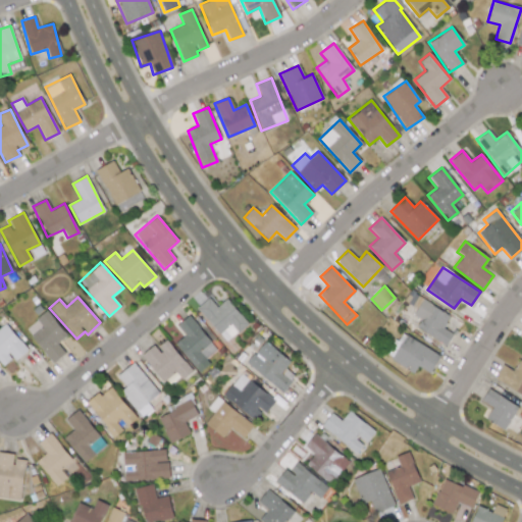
[(216,307),(209,298),(197,306),(223,342),(247,324),(227,299),(216,307)]
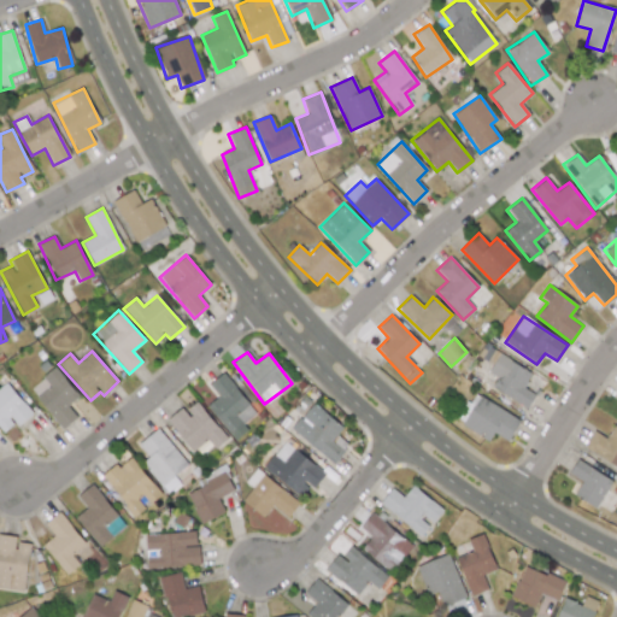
[(535,394),(523,387),(530,375),(498,356),(488,372),(497,377),(491,387),(528,409),(535,394)]
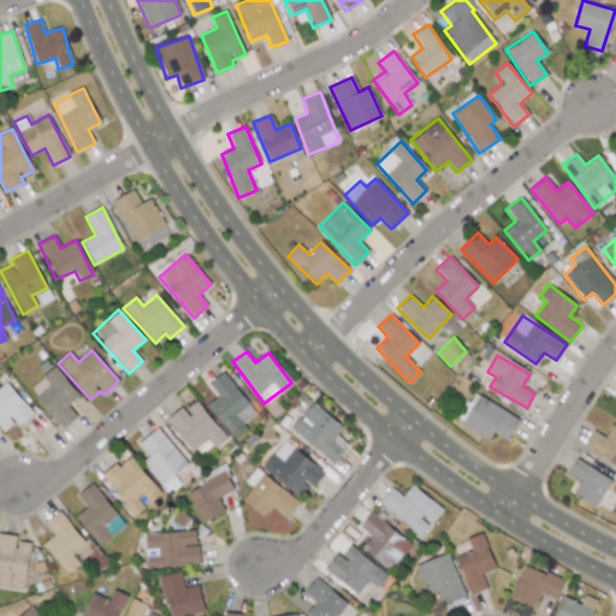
[(78,396),(55,366),(42,375),(49,386),(36,397),(61,428),(76,416),(67,404),(78,396)]
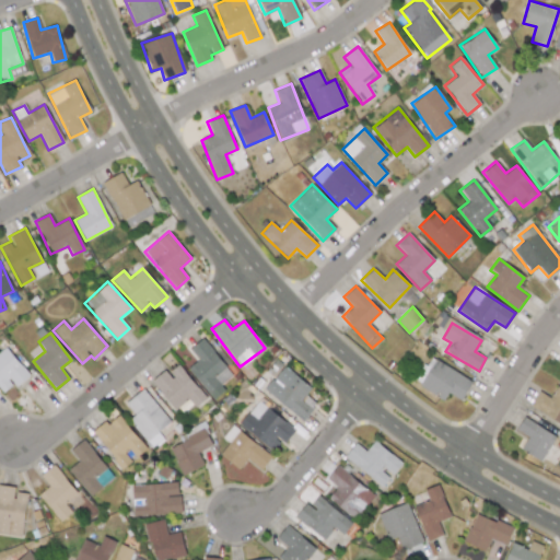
[(213,399),(224,389),(220,384),(232,375),(202,338),(189,349),(198,360),(187,368),(213,399)]
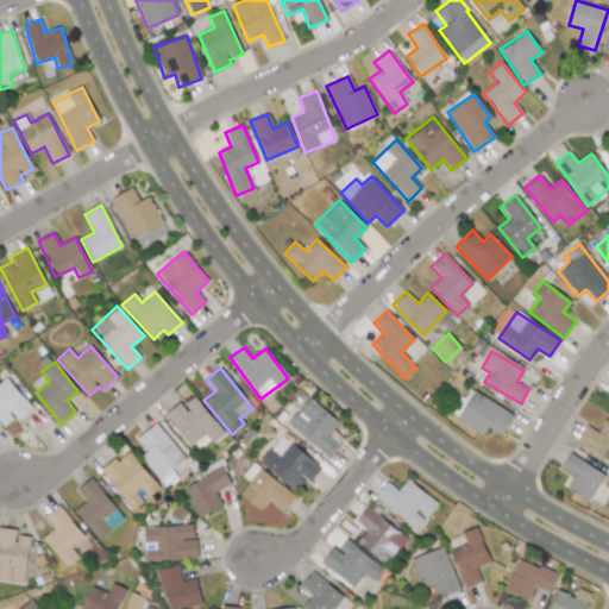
[(0,424),(2,427),(14,418),(17,420),(31,409),(7,377),(0,382),(0,424)]
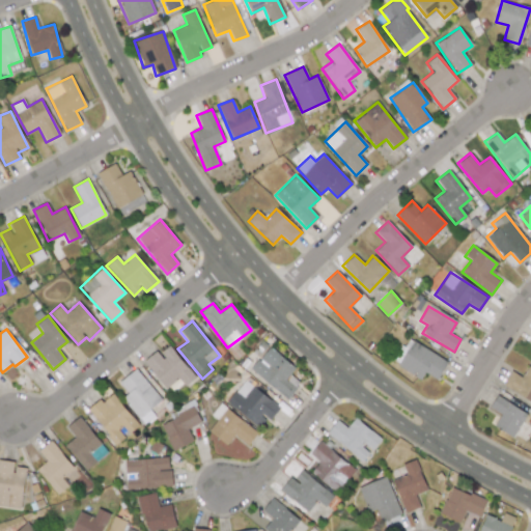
[(421,378),(424,372),(438,380),(448,360),(406,338),(393,364),(421,378)]
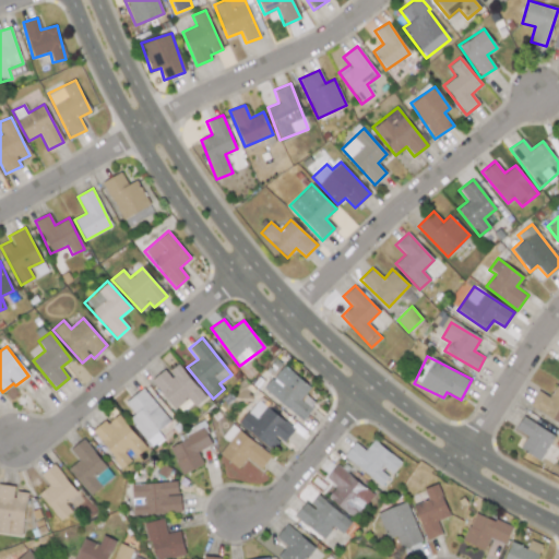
[(176,411),(189,400),(194,406),(205,397),(178,364),(168,372),(165,368),(151,380),(176,411)]
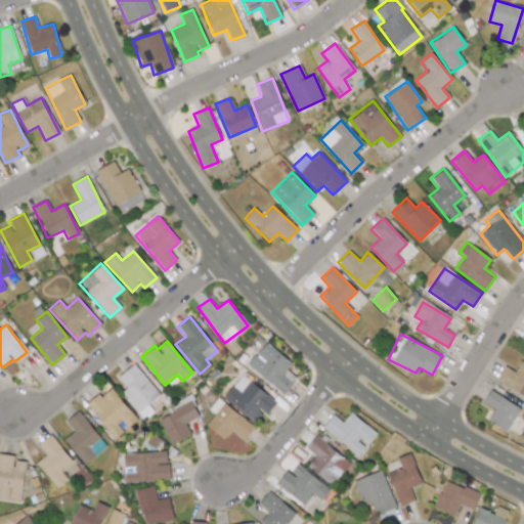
[(292,361),(264,342),(247,366),(284,393),(296,378),(286,369),(292,361)]
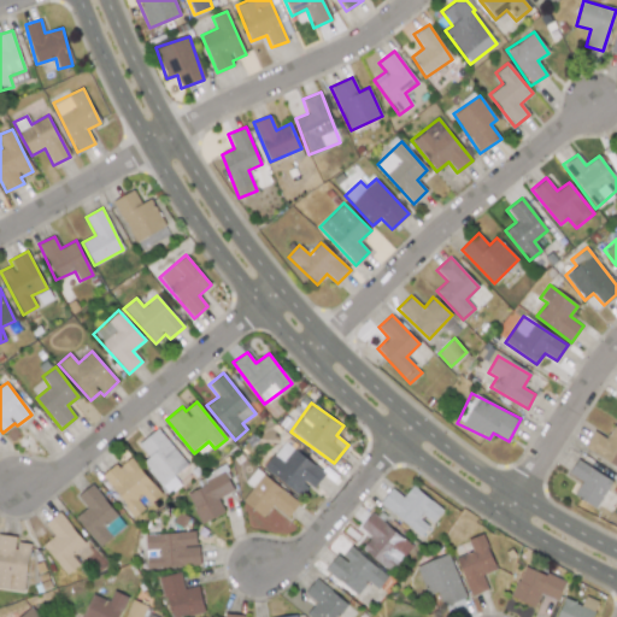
[(616,468),(616,427),(613,425),(606,439),(594,432),(583,447),(616,468)]
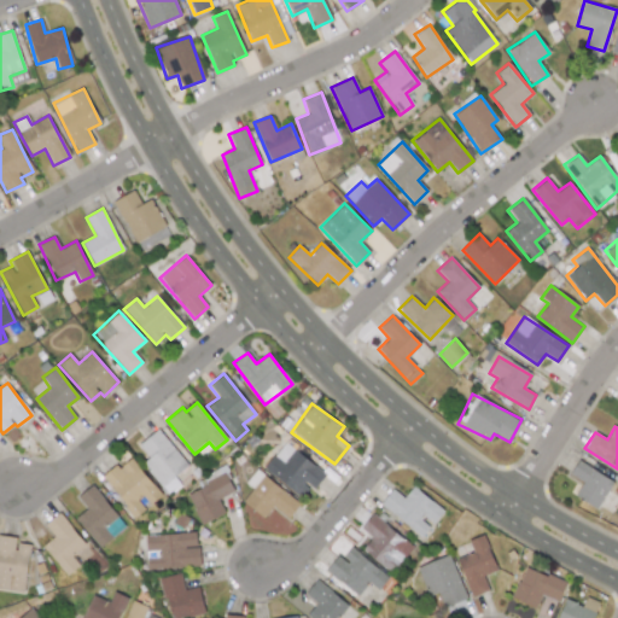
[(180,483),(175,477),(188,466),(158,429),(138,445),(150,459),(143,465),(167,494),(180,483)]
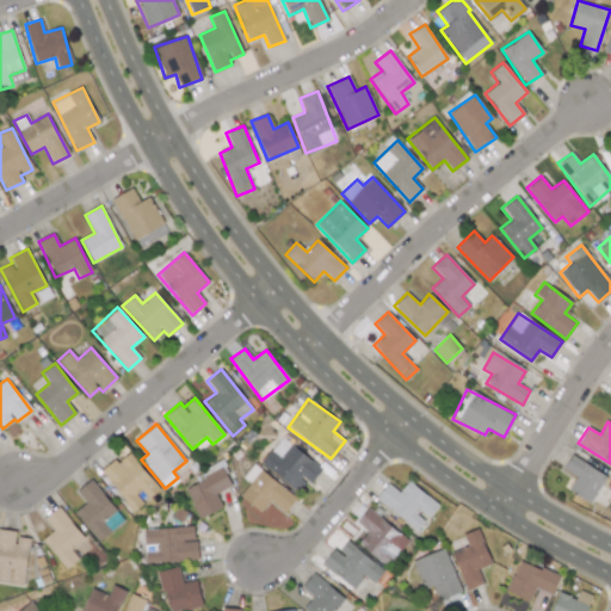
[(260,463),(300,494),(321,468),(282,437),(260,463)]
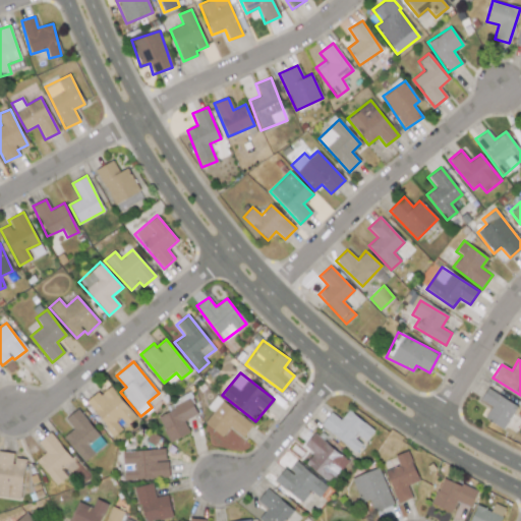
[(87,403),(113,437),(124,427),(136,417),(110,385),(87,403)]
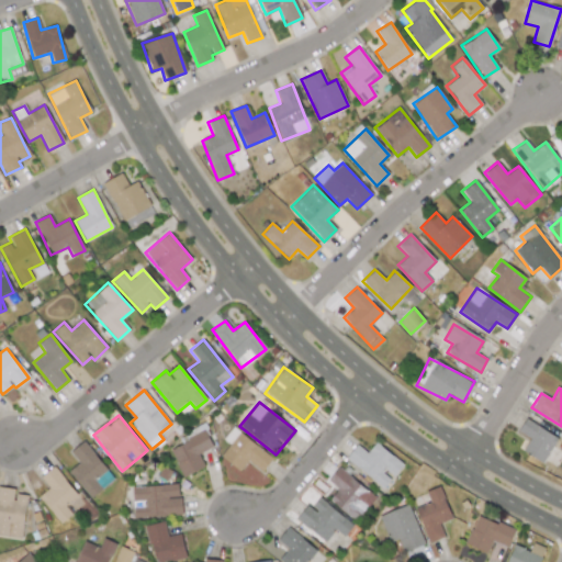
[(518,431),(530,438),(523,450),(555,469),(561,458),(561,450),(553,446),(558,438),(526,418),(518,431)]
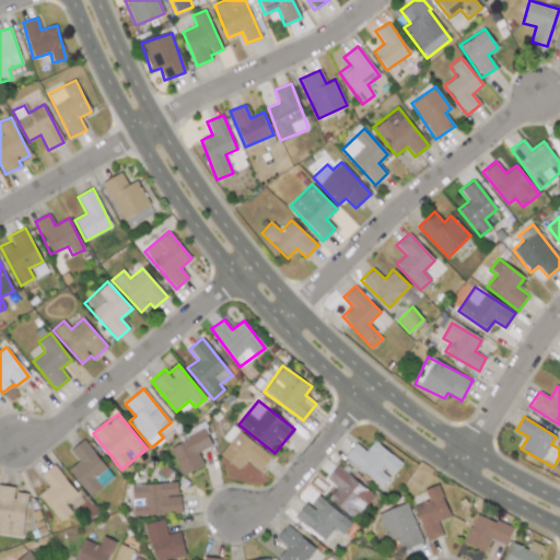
[(260,470),(271,456),(232,426),(222,438),(229,443),(220,455),(238,469),(246,459),(260,470)]
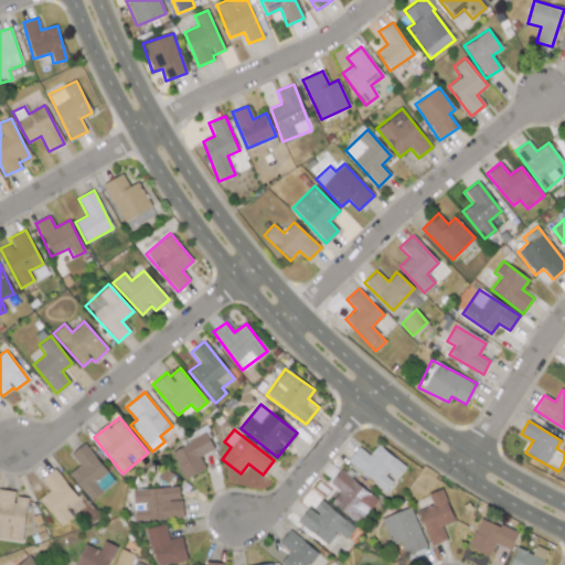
[(170,449),(183,479),(205,470),(200,456),(213,449),(206,434),(170,449)]
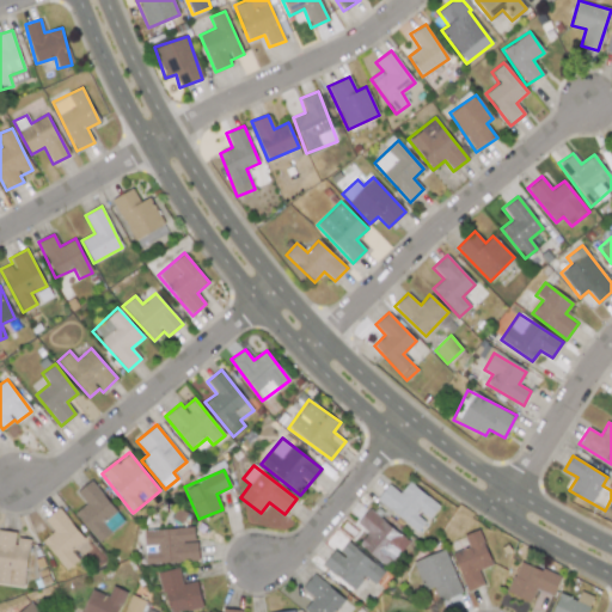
[(98,543),(124,521),(91,479),(77,491),(86,503),(74,513),(98,543)]
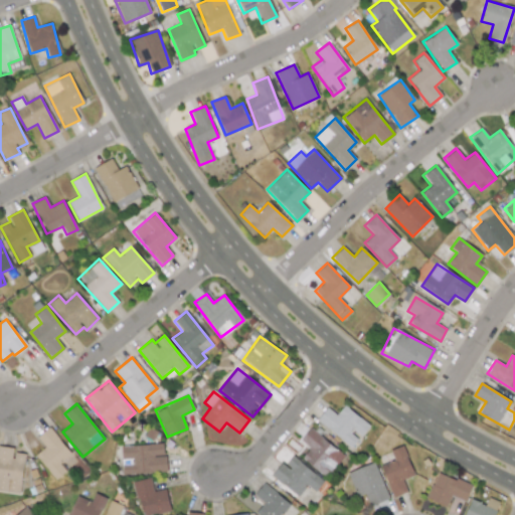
[(370,426),(345,405),(337,415),(327,407),(317,420),(352,449),(360,439),(370,426)]
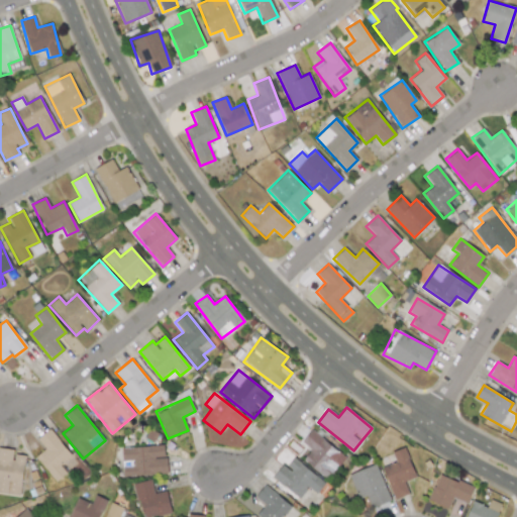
[(72,455),(49,428),(37,438),(45,448),(35,456),(56,482),(67,473),(60,464),(72,455)]
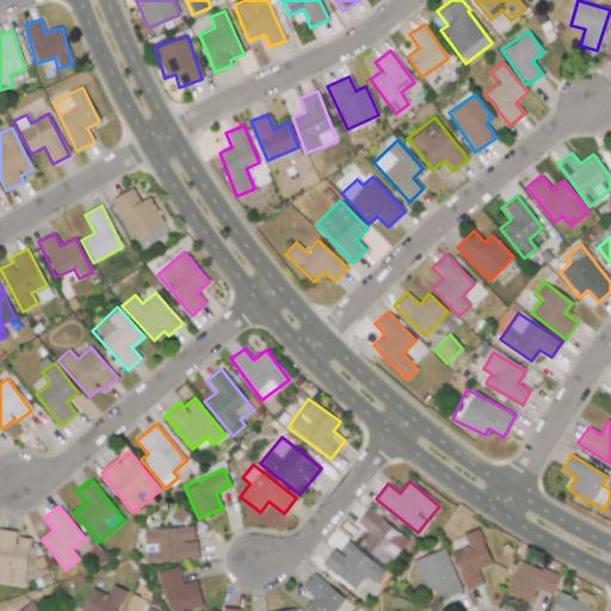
[(357,544),(388,567),(408,538),(366,508),(357,523),(368,531),(357,544)]
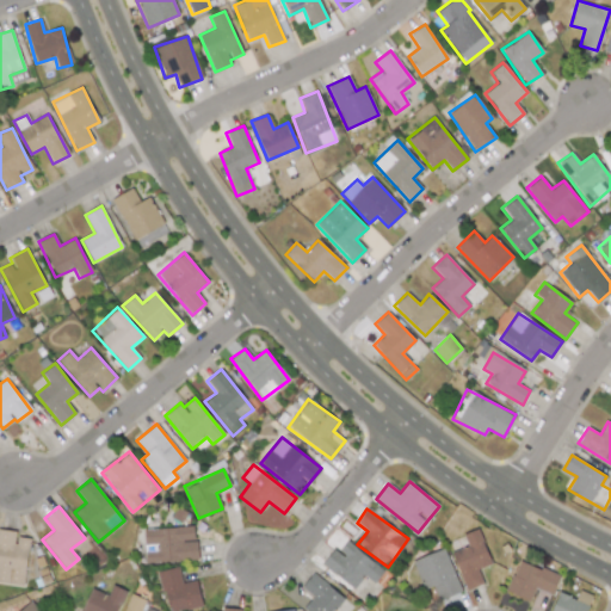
[(197,560),(195,526),(143,529),(144,562),(197,560)]
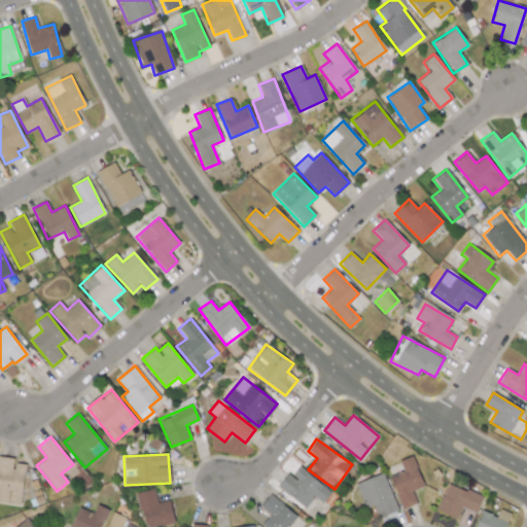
[(0,502),(21,505),(25,464),(13,462),(13,458),(0,456),(0,502)]
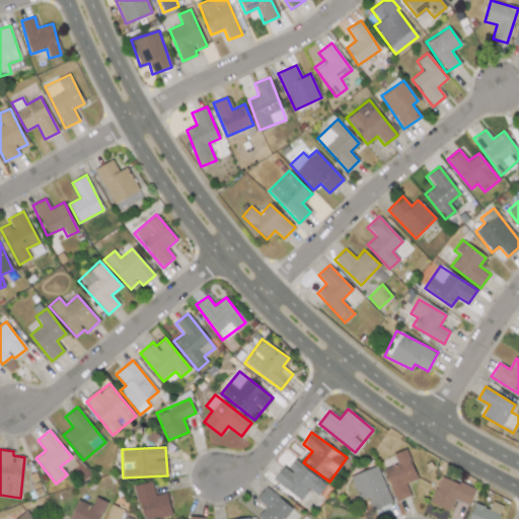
[(410,496),(405,484),(417,479),(406,449),(393,453),(396,464),(384,468),(395,501),(410,496)]
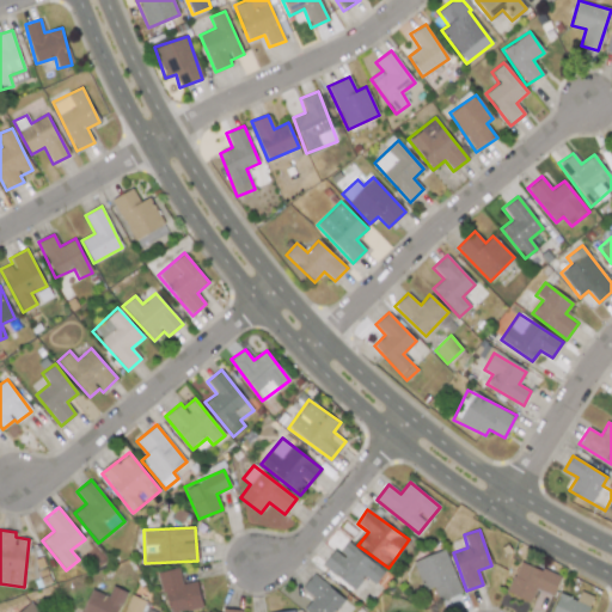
[(353,591),(366,576),(374,585),(384,573),(347,539),(324,564),(353,591)]
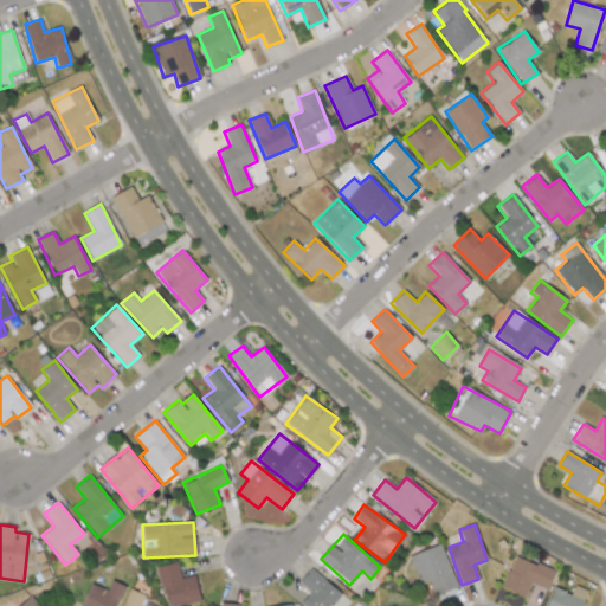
[(458,586),(439,543),(408,556),(421,588),(430,585),(434,597),(458,586)]
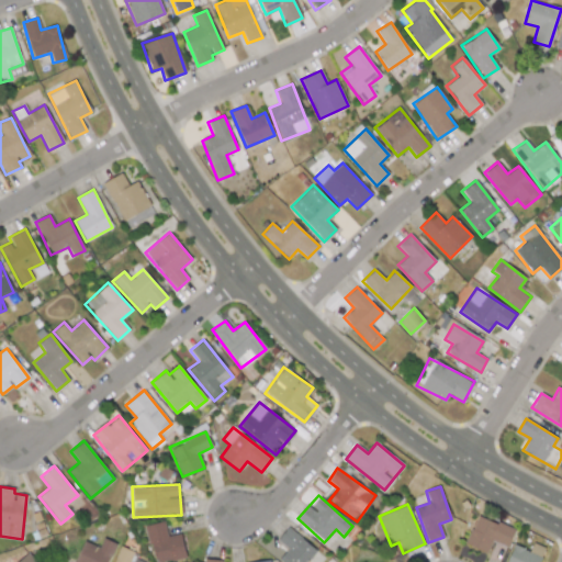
[(464,543),(486,553),(493,540),(507,547),(515,530),(479,514),(464,543)]
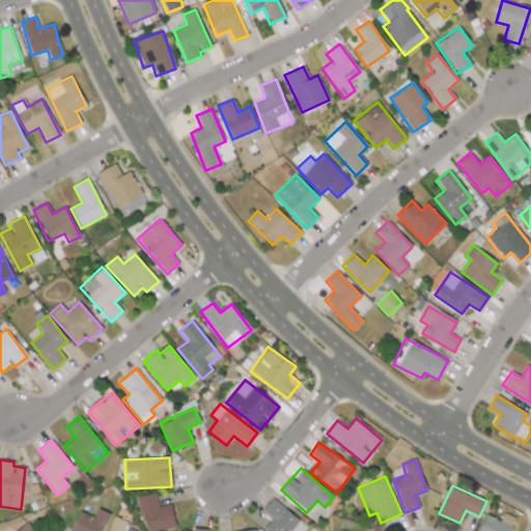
[(150,530),(175,527),(171,504),(158,506),(156,493),(139,496),(144,530),(150,530)]
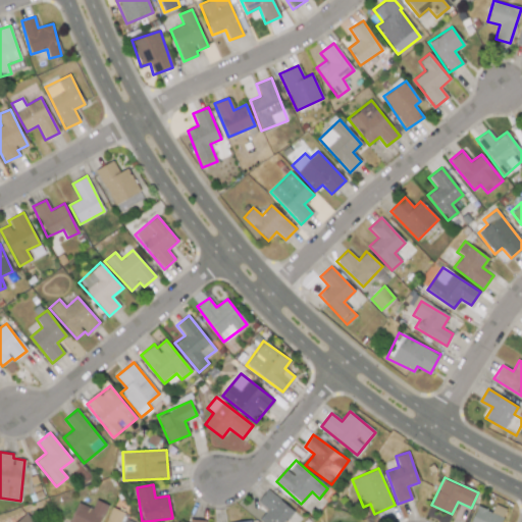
[(258,520),(260,521),(284,521),(294,511),(267,489),(258,502),(267,510),(258,520)]
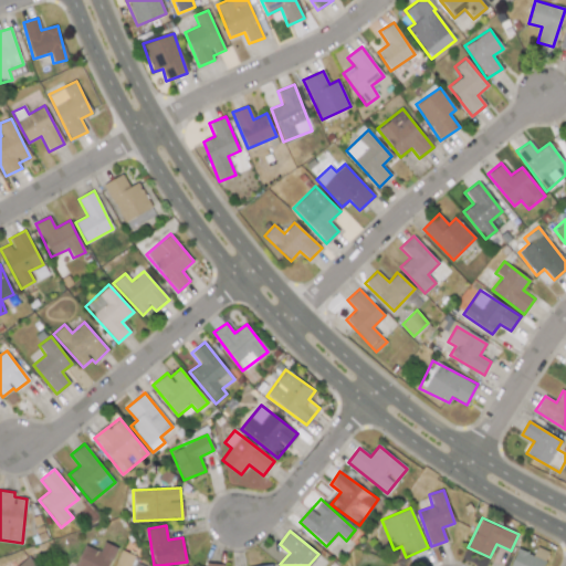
[(108,565),(116,546),(103,542),(100,551),(83,544),(74,565),(108,565)]
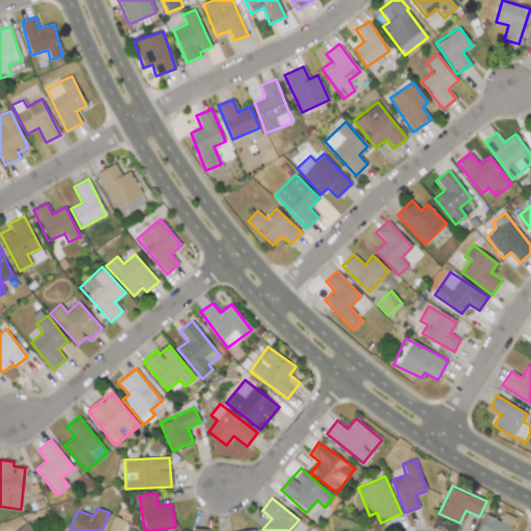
[(477,530),(509,530),(514,516),(502,513),(501,519),(483,513),(477,530)]
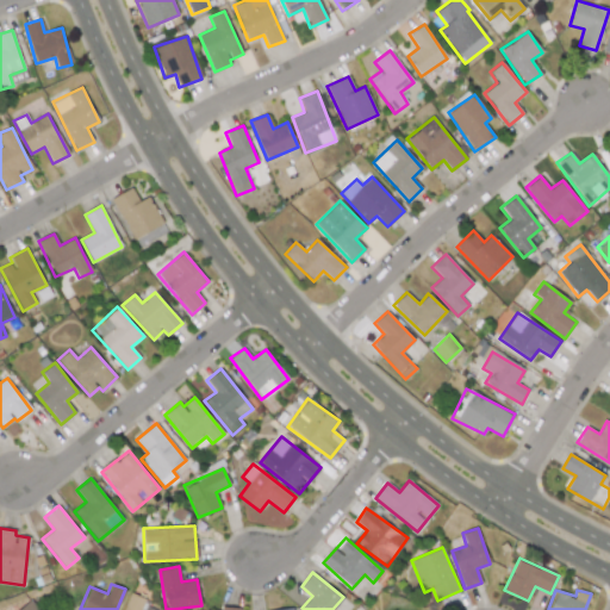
[(141,609),(145,598),(129,592),(123,609),(141,609)]
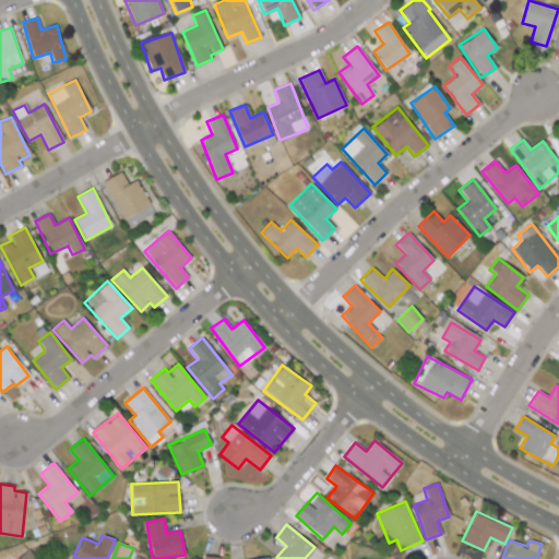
[(36,558),(27,549),(18,558),(36,558)]
